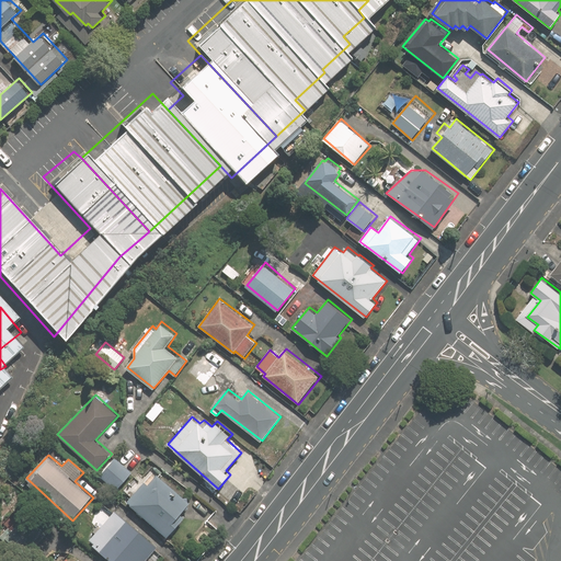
[(133,472),(115,457),(99,474),(116,491),(133,472)]
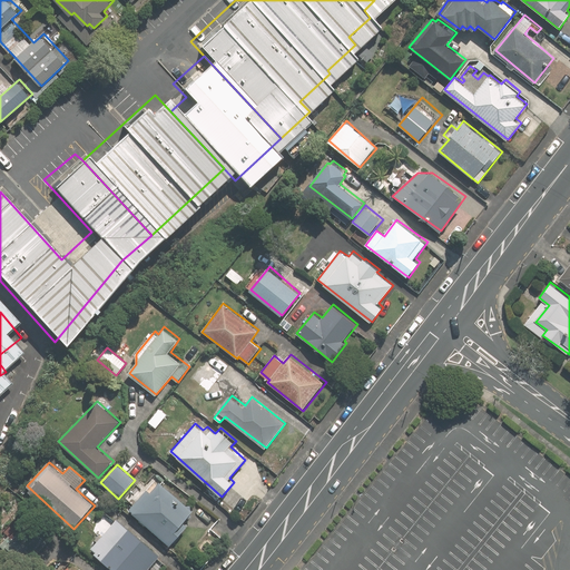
[(195,511),(161,480),(151,491),(148,489),(129,510),(170,547),(188,527),(184,523),(195,511)]
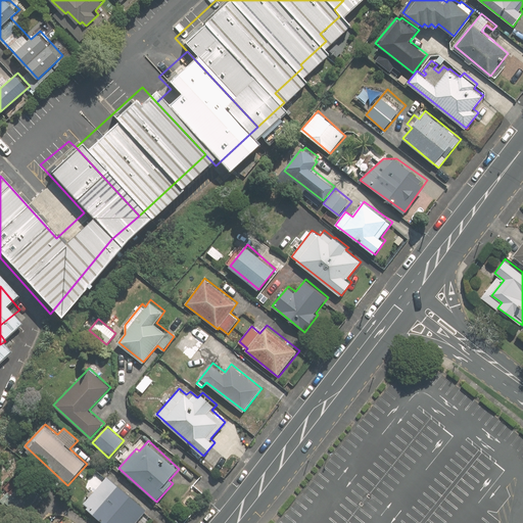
[(90,489),(87,493),(89,495),(83,504),(106,522),(136,522),(149,508),(108,473),(99,483),(92,477),(85,485),(90,489)]
